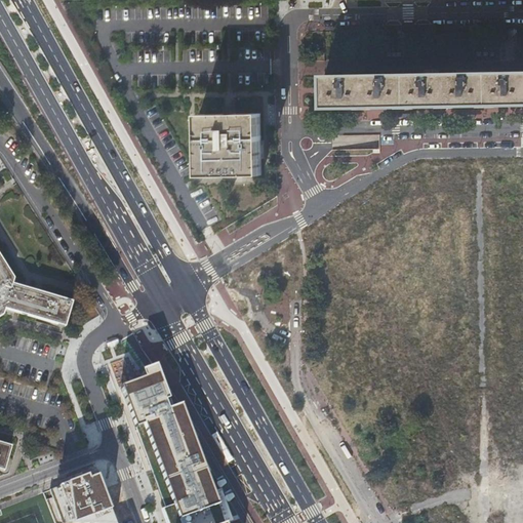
[(522,71),(326,75),(327,105),(522,101),(522,71)]
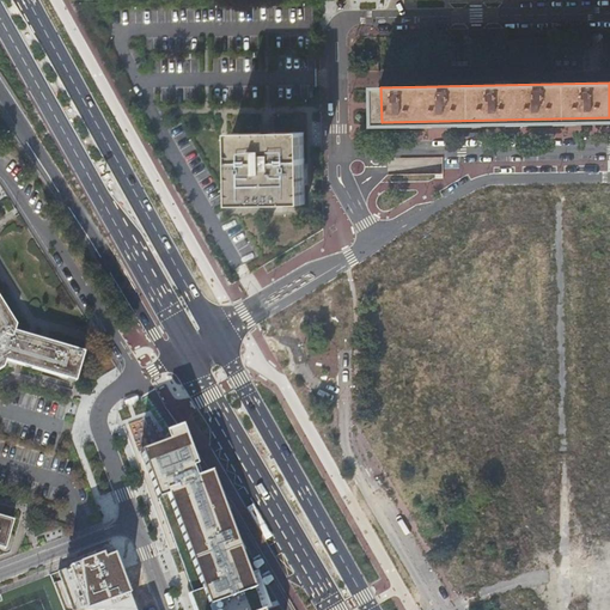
[(278,130),(278,122),(263,122),(263,130),(264,130),(264,134),(278,133),(278,130)]
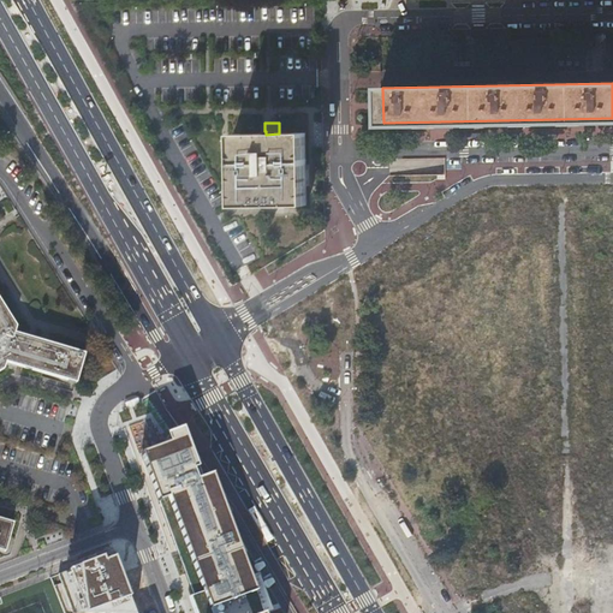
[(308,131),(279,131),(279,134),(266,135),(266,131),(265,131),(236,132),(237,204),(309,203),(309,184),(309,162),(308,131)]
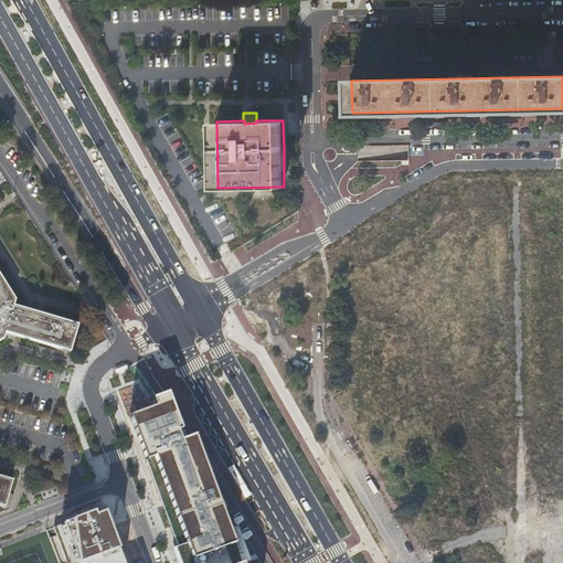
[(72,350),(80,324),(16,304),(18,298),(0,271),(0,340),(6,337),(8,330),(72,350)]
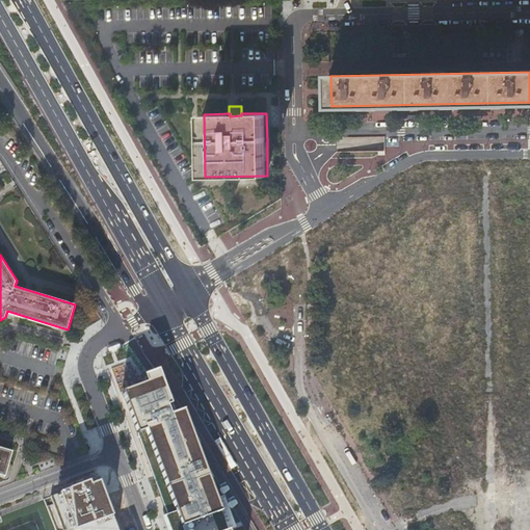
[(126,396),(169,513),(164,515),(169,529),(230,529),(231,529),(238,527),(226,495),(218,498),(200,446),(157,385),(126,396)]
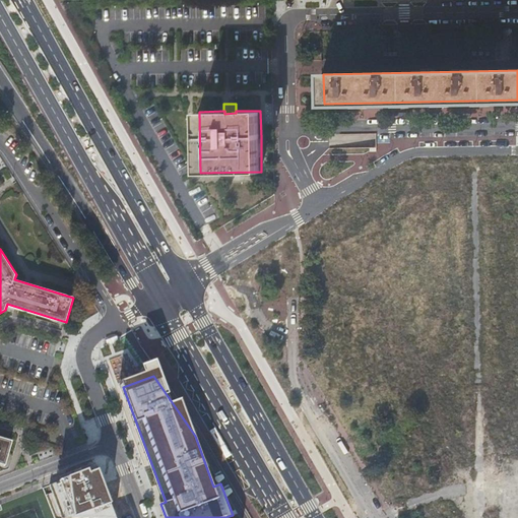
[(0,462),(7,464),(14,440),(0,436),(0,462)]
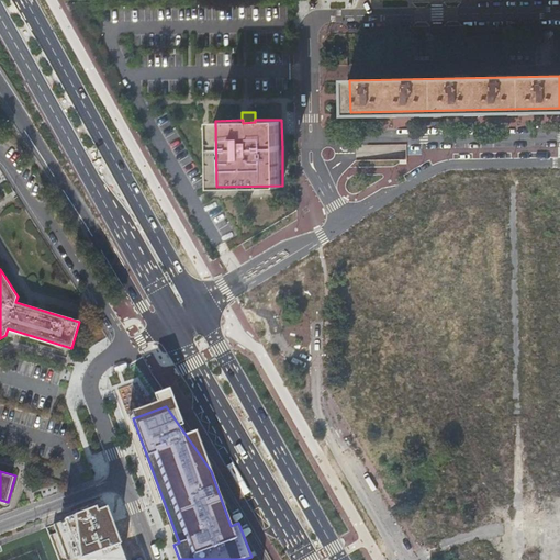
[(62,559),(71,559),(67,545),(58,548),(62,559)]
